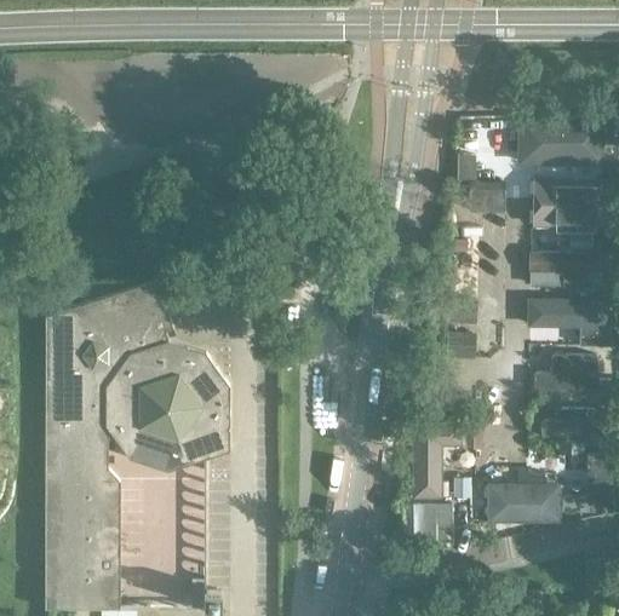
[(605,121),(519,120),(517,168),(603,170),(605,121)]
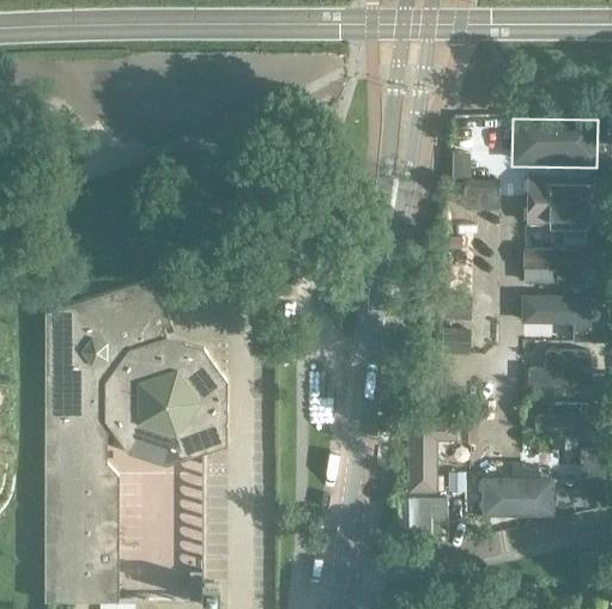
[(454,138),(453,178),(471,178),(471,138),(454,138)]
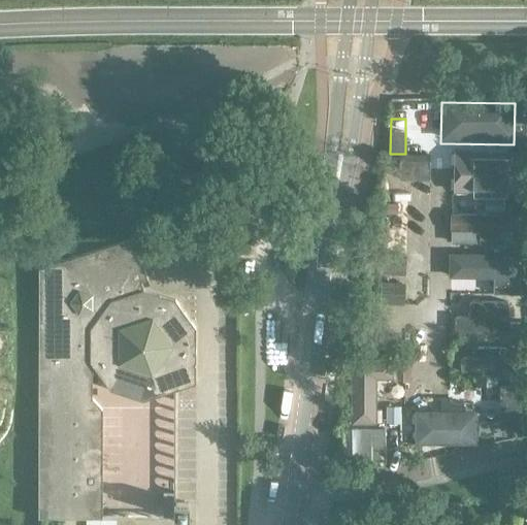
[(526,156),(454,156),(454,177),(471,177),(471,193),(507,194),(507,197),(526,197),(526,156)]
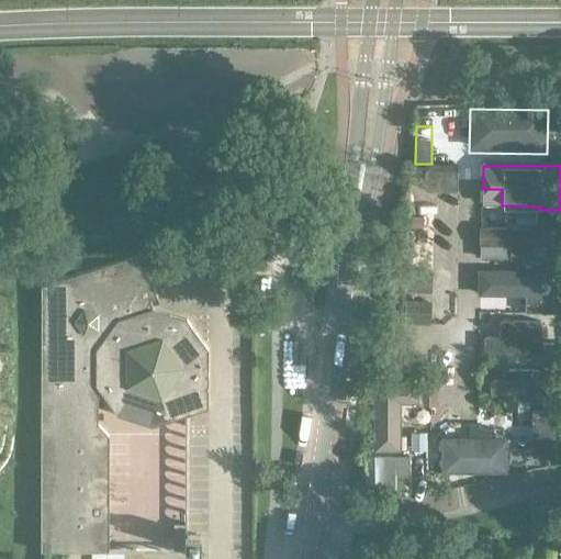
[(427,193),(456,193),(456,167),(427,167),(427,193)]
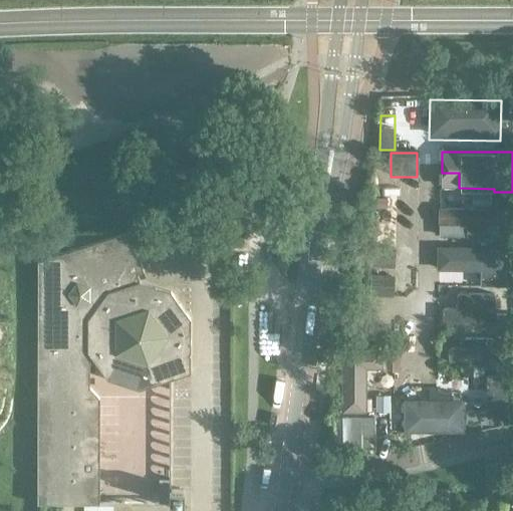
[(479,208),(491,208),(491,195),(480,195),(479,208)]
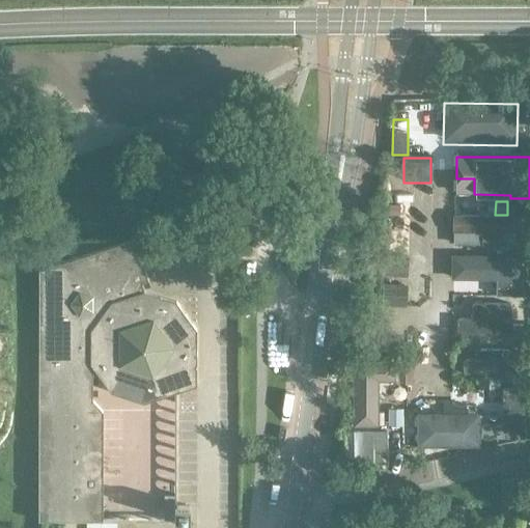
[(511,219),(454,218),(454,237),(482,237),(482,250),(503,251),(503,235),(511,235),(511,219)]
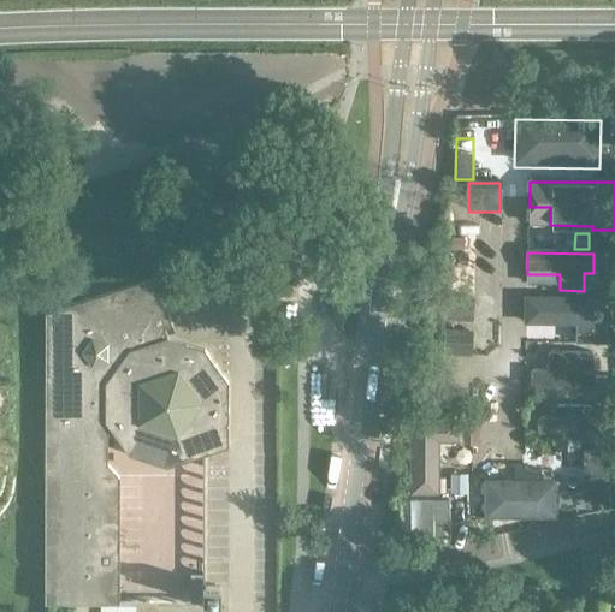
[(46,316),(45,540),(45,606),(119,606),(120,480),(119,480),(108,467),(108,428),(129,457),(166,469),(229,450),(229,427),(226,427),(229,425),(229,385),(205,352),(169,340),(165,331),(172,328),(157,280),(46,315),(46,316)]
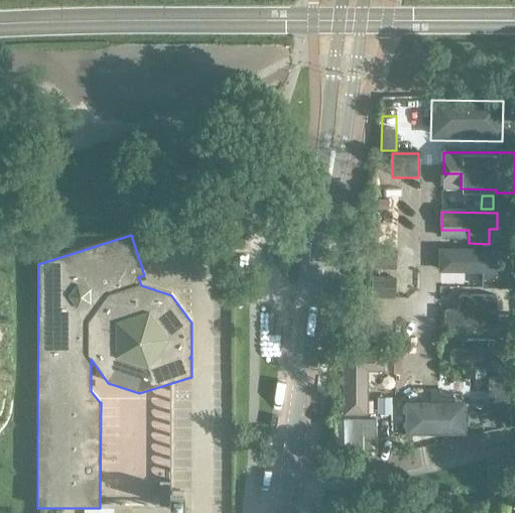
[(498,248),(509,248),(509,236),(498,236),(498,248)]
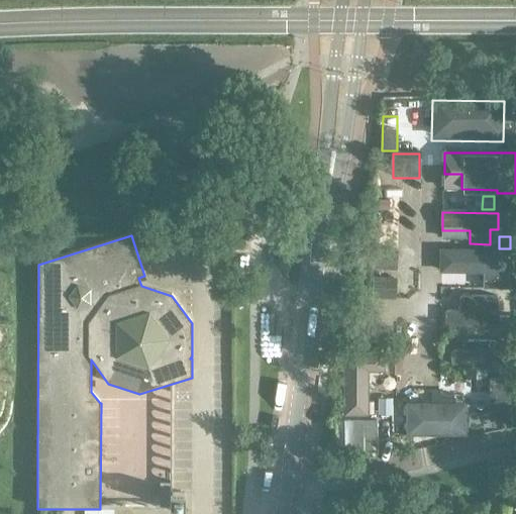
[(509,252),(507,252),(443,252),(442,273),(484,273),(484,289),(509,290),(509,252)]
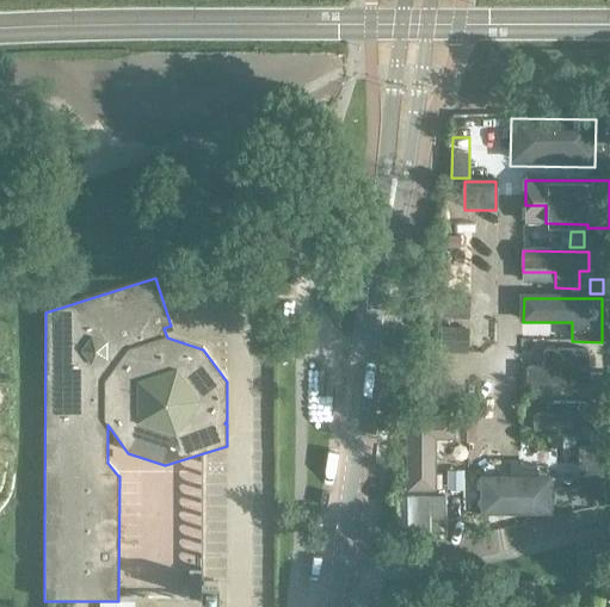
[(442,328),(441,353),(463,354),(464,329),(442,328)]
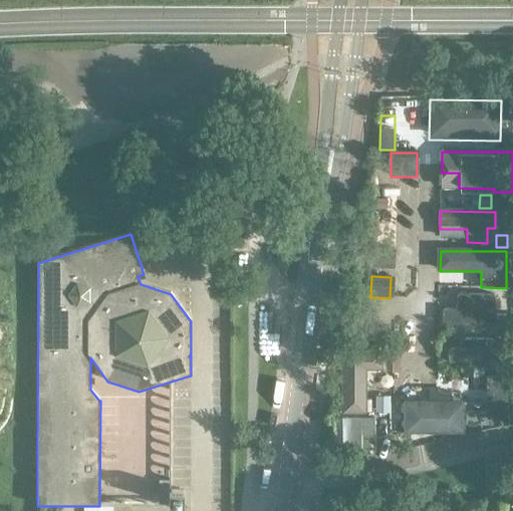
[(458,311),(444,311),(444,325),(495,326),(495,297),(458,297),(458,311)]
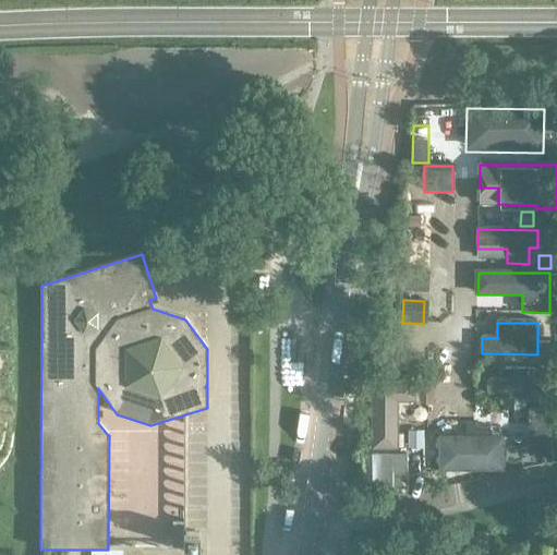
[(556,344),(540,345),(540,358),(556,357),(556,344)]
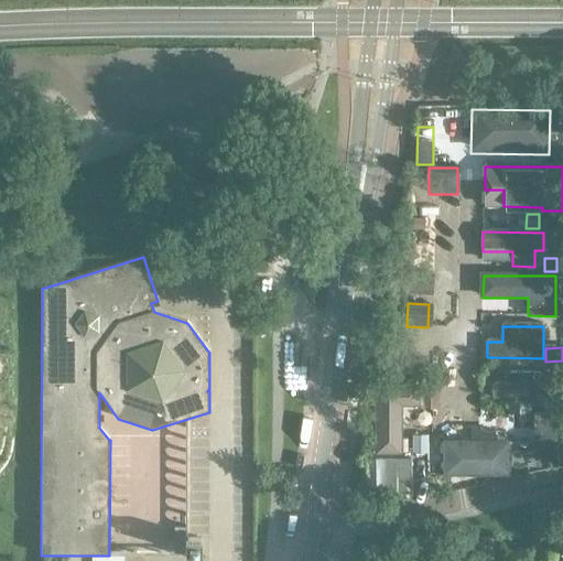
[(562,362),(555,362),(555,366),(554,390),(545,390),(545,405),(562,403),(562,362)]
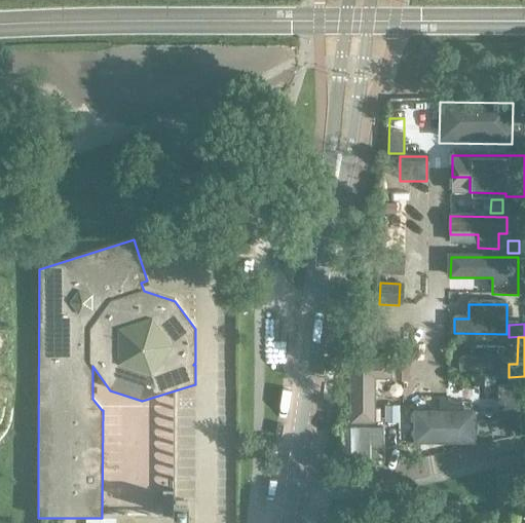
[(470,360),(461,359),(460,373),(494,375),(494,368),(504,369),(505,350),(470,348),(470,360)]
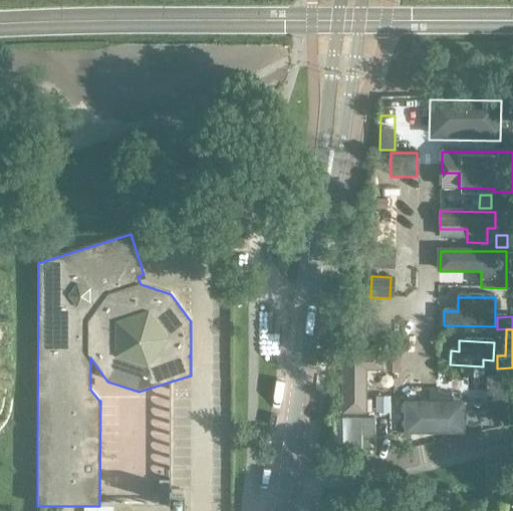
[(403,350),(398,350),(393,350),(393,374),(394,374),(402,374),(403,350)]
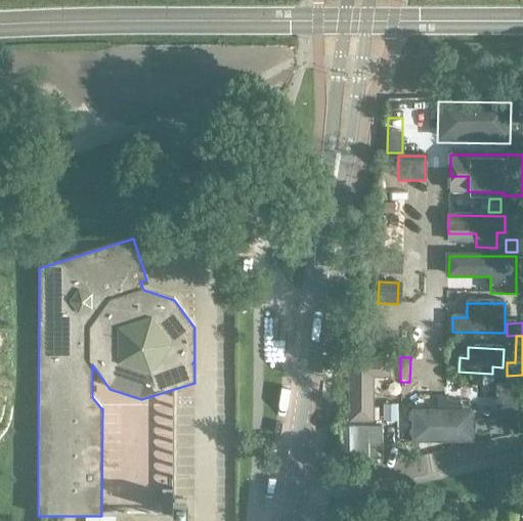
[(374,378),(389,377),(389,359),(349,360),(350,422),(374,421),(374,378)]
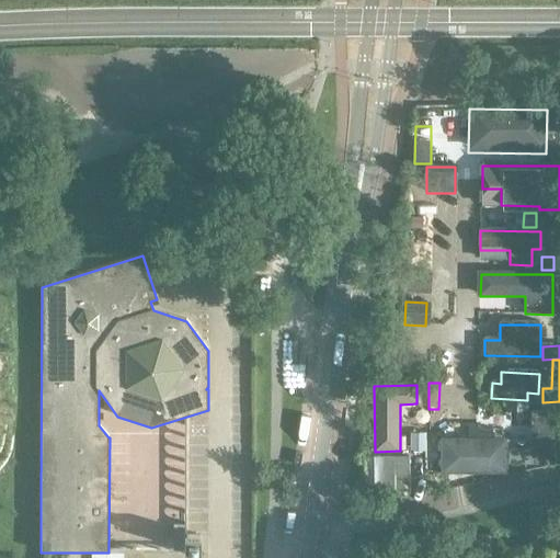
[(559,403),(547,405),(547,423),(559,423),(559,403)]
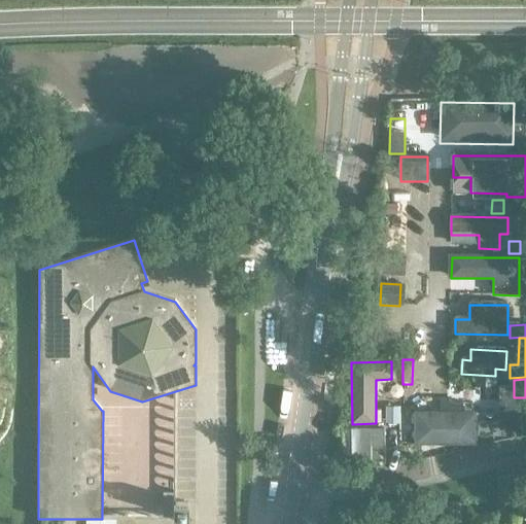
[(520,439),(521,399),(499,399),(498,425),(478,425),(478,438),(520,439)]
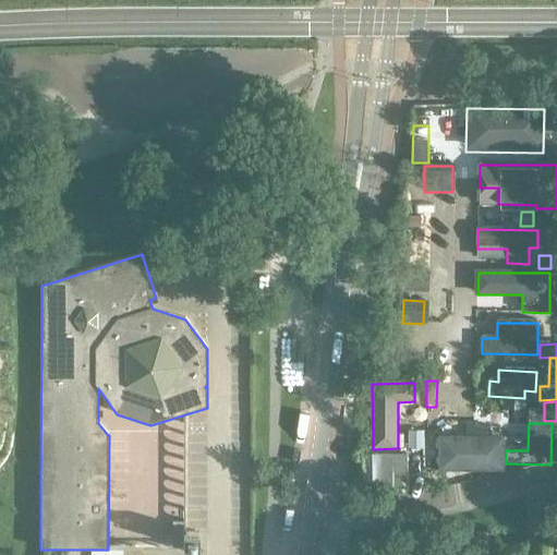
[(493,434),(493,425),(468,425),(468,433),(493,434)]
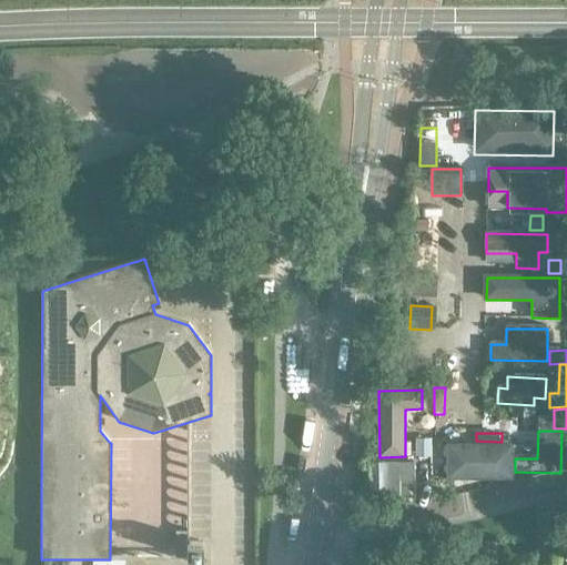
[(418,454),(433,453),(432,437),(418,437),(418,454)]
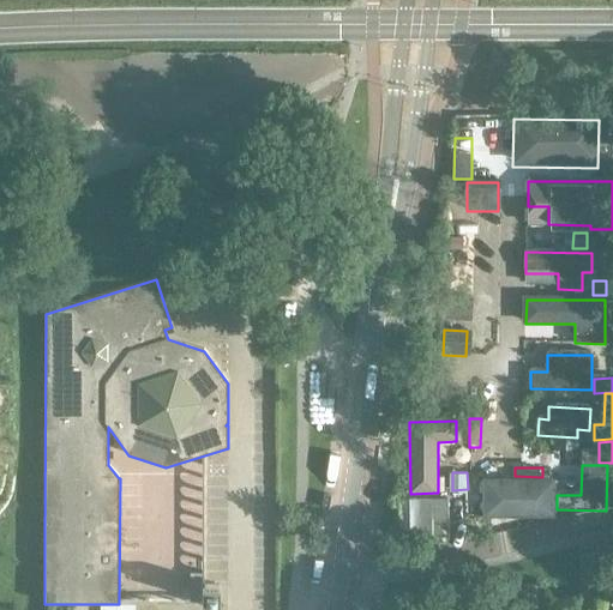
[(553,483),(485,483),(485,517),(553,517),(553,483)]
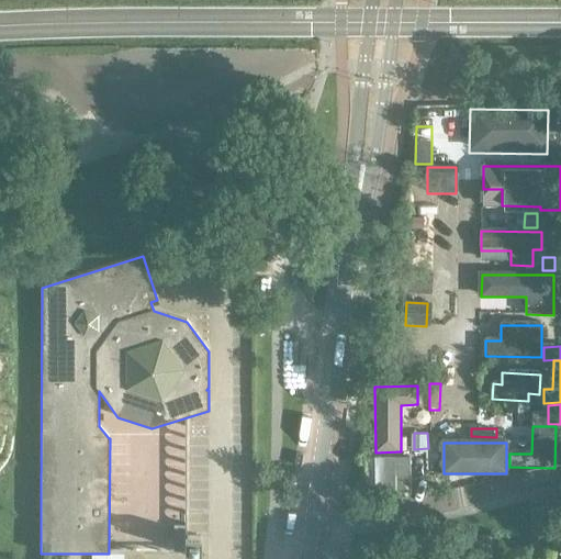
[(396,458),(382,458),(368,459),(368,494),(382,494),(396,494),(396,458)]
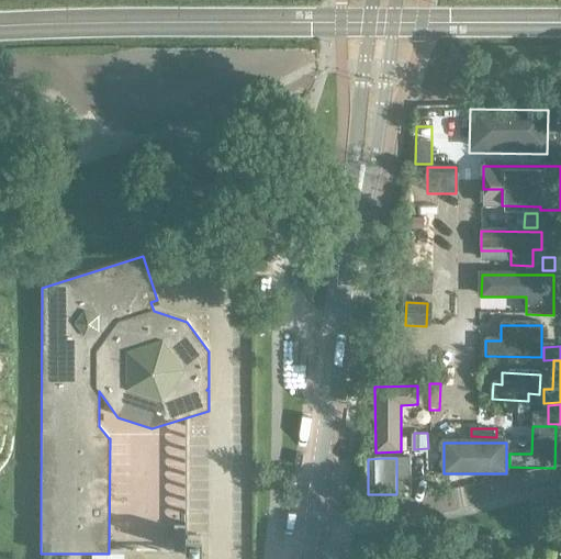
[(441,490),(453,489),(458,489),(469,487),(468,485),(468,477),(440,474),(441,490)]
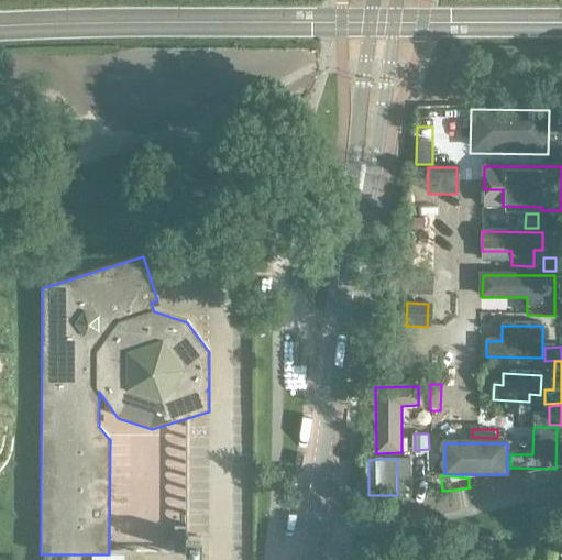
[(186,539),(186,556),(201,555),(201,539),(186,539)]
